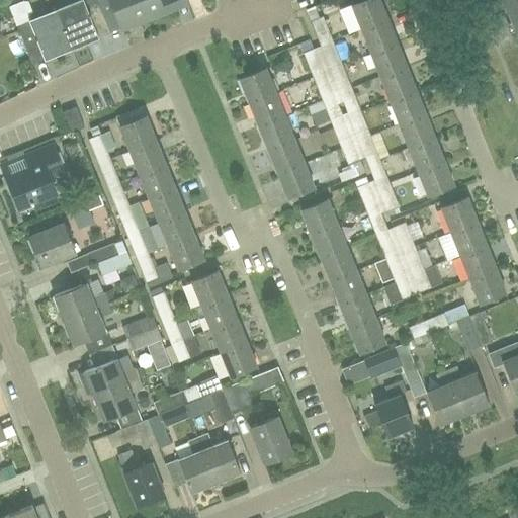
[(76,0),(56,8),(72,48),(109,32),(96,0),(76,0)]
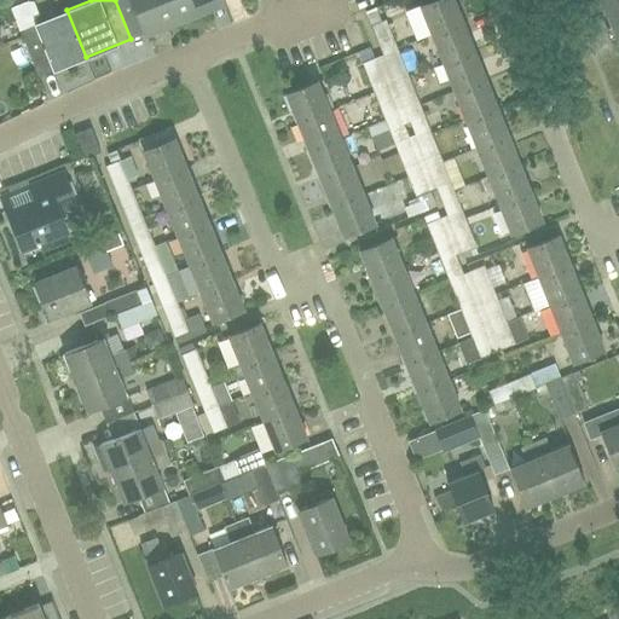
[(115,0),(131,39),(177,21),(168,0),(115,0)]
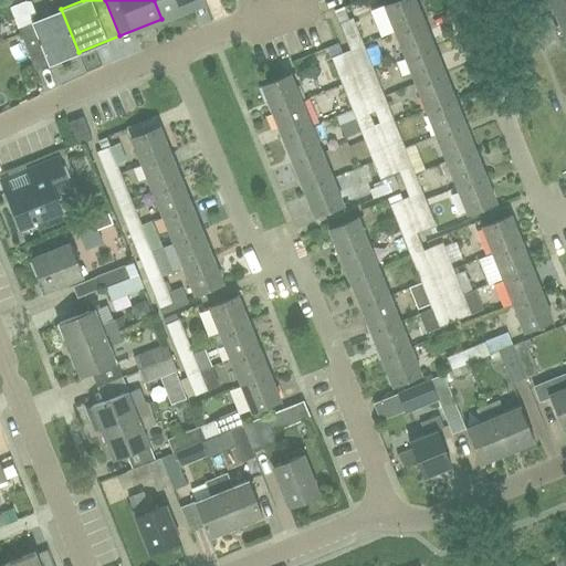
[(205,1),(203,0),(154,0),(161,19),(205,1)]
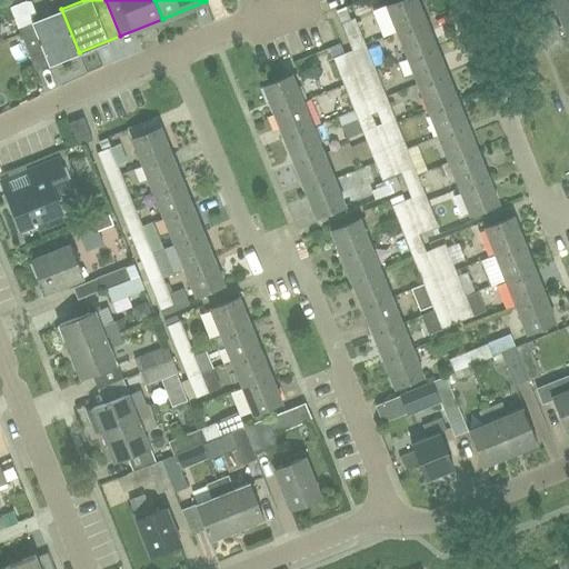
[(397,31),(426,20),(418,0),(397,0),(387,5),(397,31)]
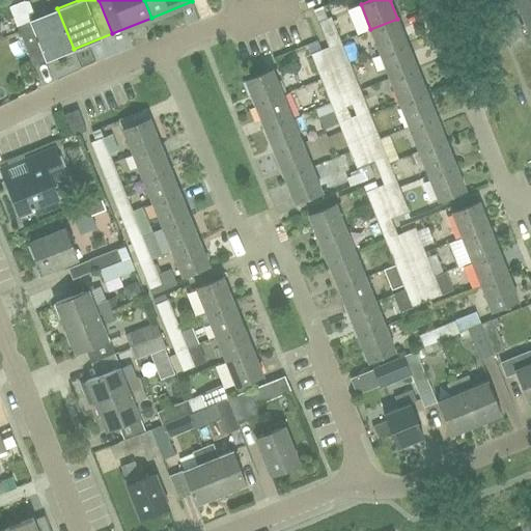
[(530,0),(514,0),(519,8),(524,22),(530,36),(530,35),(530,0)]
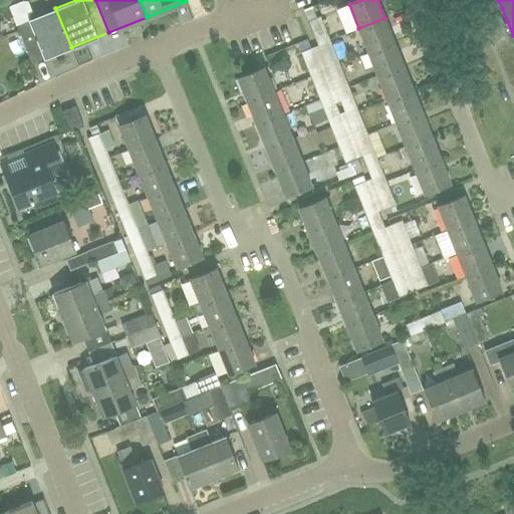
[(71,47),(55,8),(30,19),(29,16),(32,13),(28,1),(22,1),(9,6),(16,24),(32,63),(71,47)]
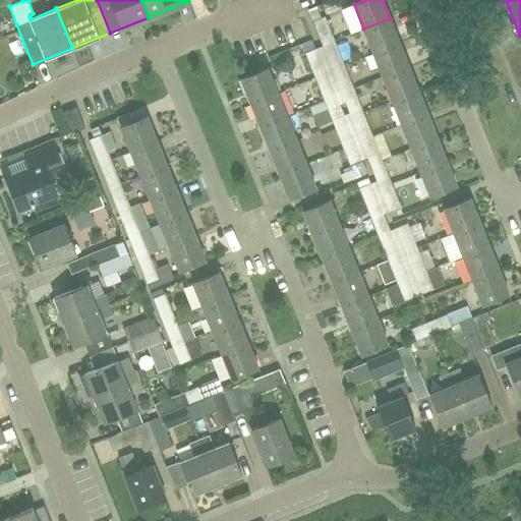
[(322,45),(334,41),(325,16),(312,21),(322,45)]
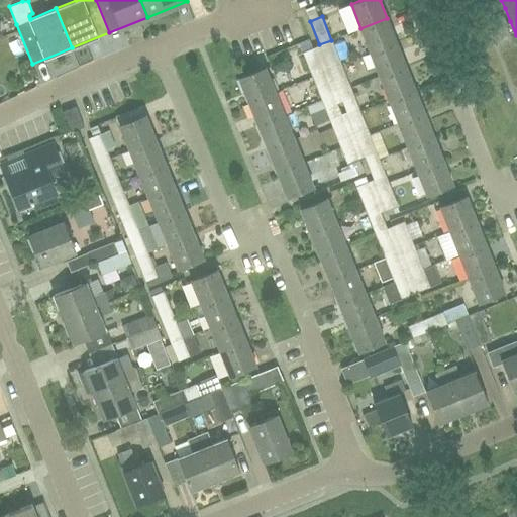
[(396,41),(387,18),(360,28),(370,53),(396,41)]
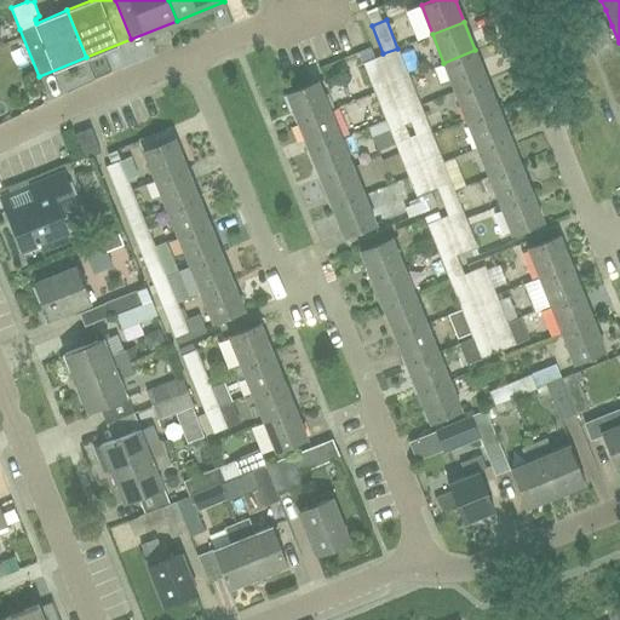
[(383,53),(384,55),(395,82),(408,76),(397,49),(383,53)]
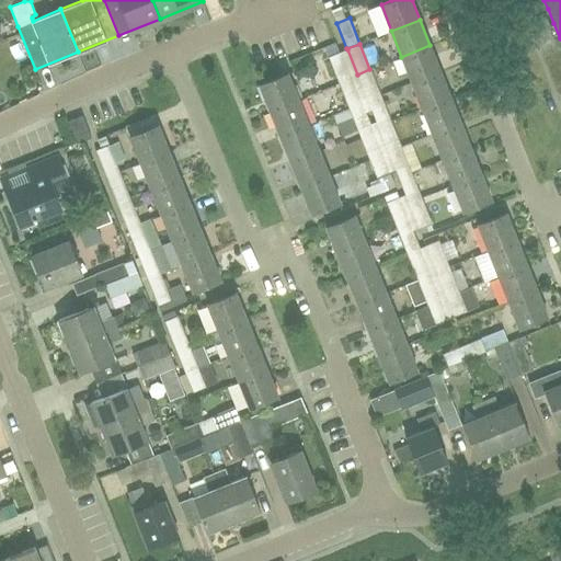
[(430,45),(401,57),(412,82),(441,71),(430,45)]
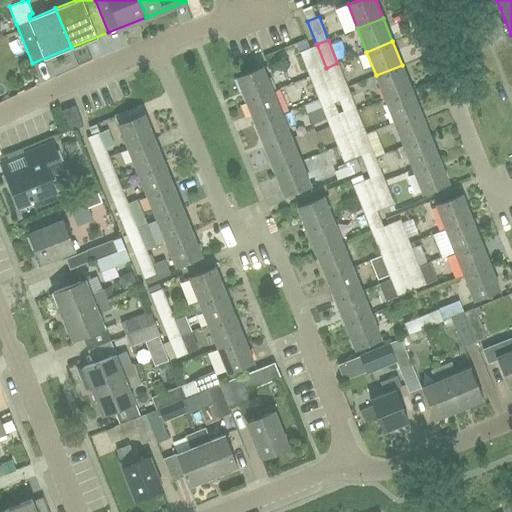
[(326,68),(317,45),(299,52),(309,75),(326,68)]
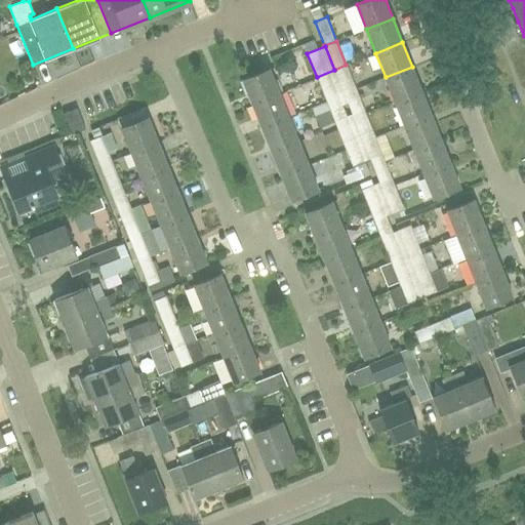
[(344,93),(356,89),(346,65),(334,70),(344,93)]
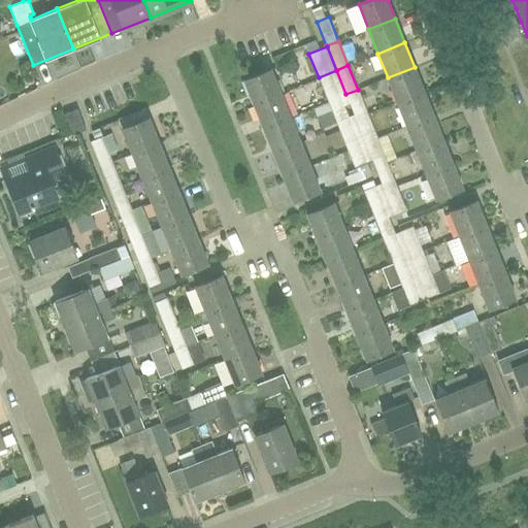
[(424,91),(415,67),(388,77),(397,102),(424,91)]
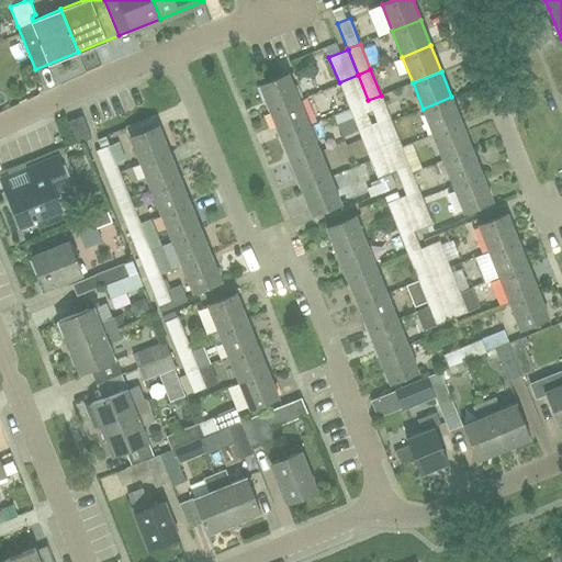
[(270,111),(299,100),(288,74),(259,85),(270,111)]
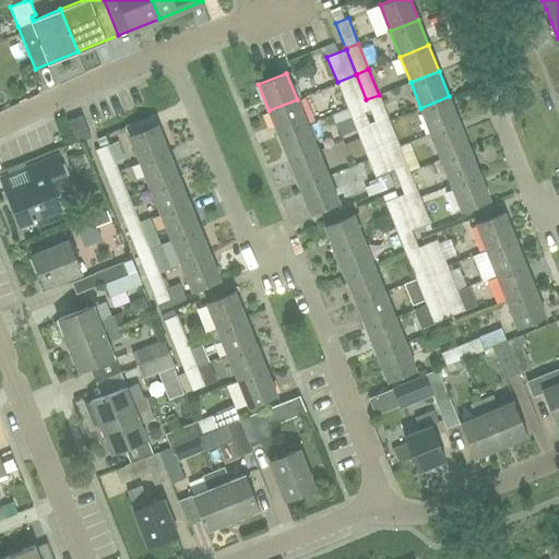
[(356,74),(337,82),(347,107),(366,99),(356,74)]
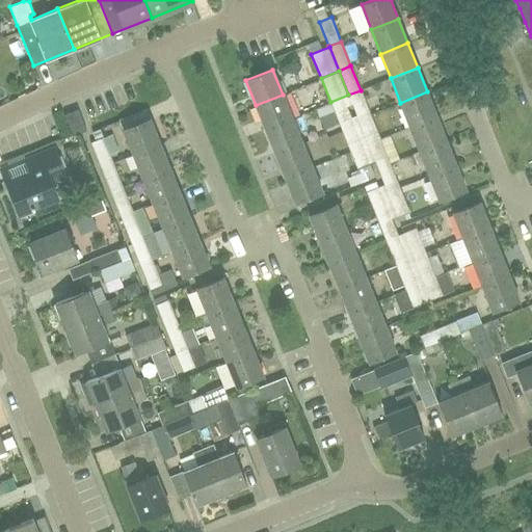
[(370,114),(361,90),(348,95),(357,120),(370,114)]
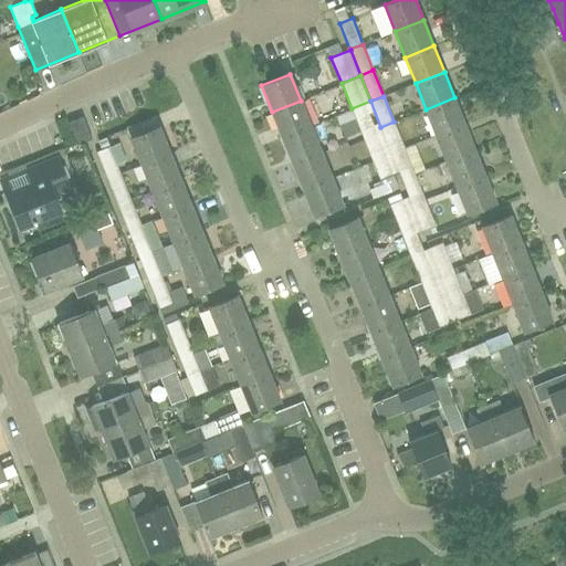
[(454,97),(426,109),(436,135),(464,124),(454,97)]
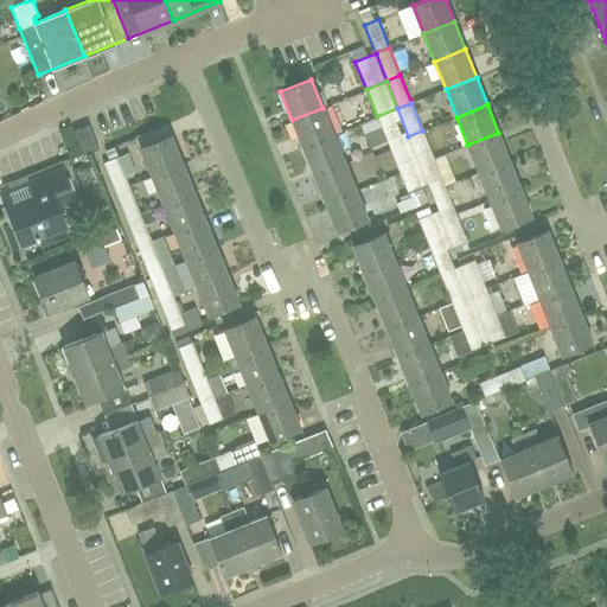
[(323,108),(292,120),(302,147),(333,135),(323,108)]
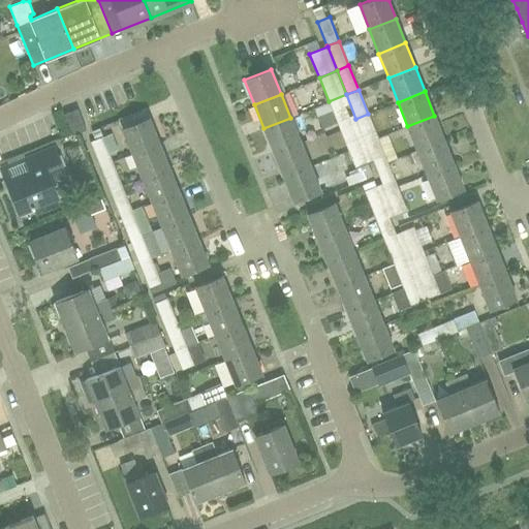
[(317,117),(333,112),(338,125),(355,119),(346,94),(329,101),(329,102),(314,109),(317,117)]
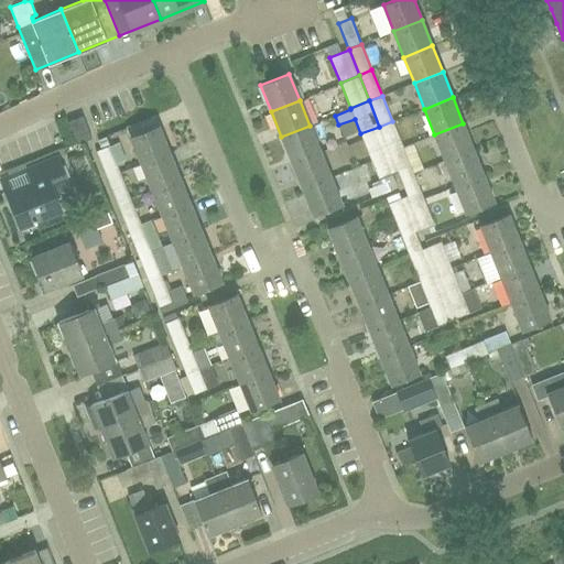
[(83,116),(68,121),(77,143),(91,138),(83,116)]
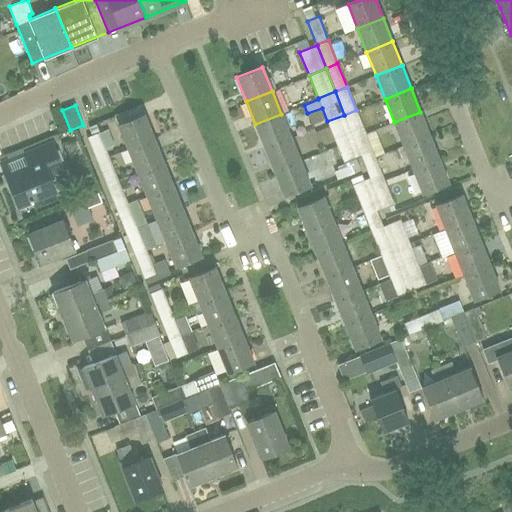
[(138,107),(115,116),(118,125),(127,149),(153,139),(144,115),(141,116),(138,107)]
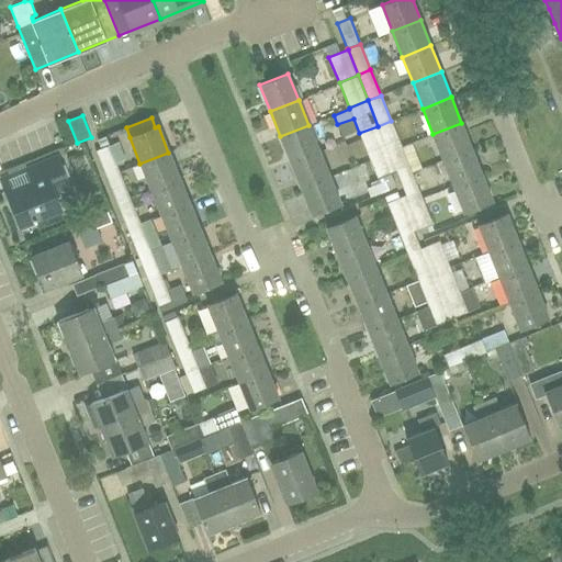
[(389,152),(402,146),(391,121),(378,126),(389,152)]
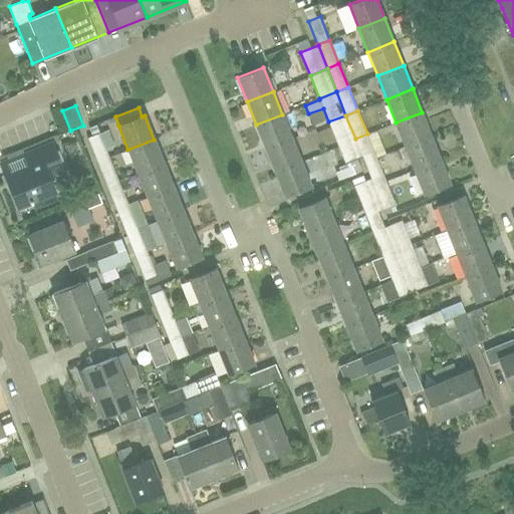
[(432,136),(422,112),(396,122),(406,147),(432,136)]
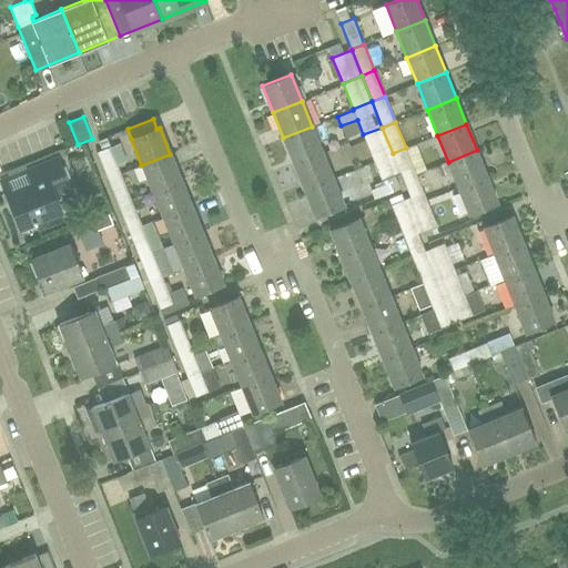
[(312,127),(283,138),(294,163),(323,152),(312,127)]
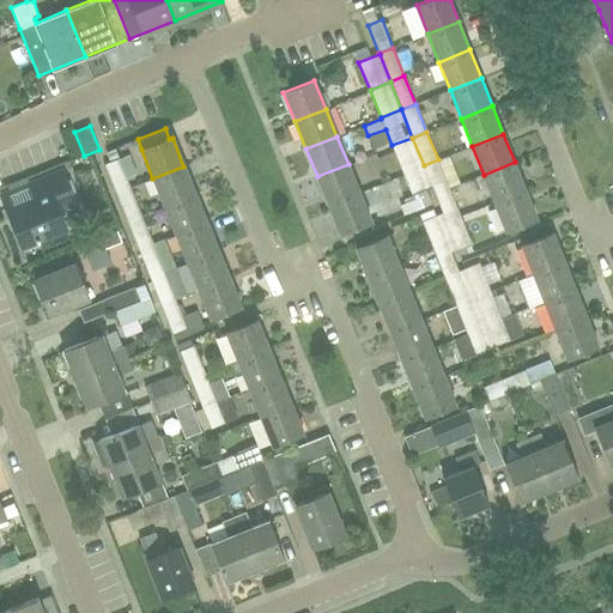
[(412,138),(392,145),(402,174),(424,165),(412,138)]
